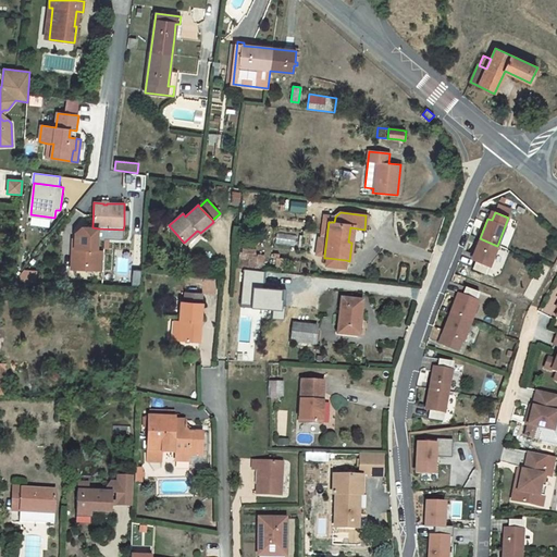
[(316,255),(324,256),(329,222),(334,222),(335,218),(324,217),(321,238),(318,238),(316,255)]
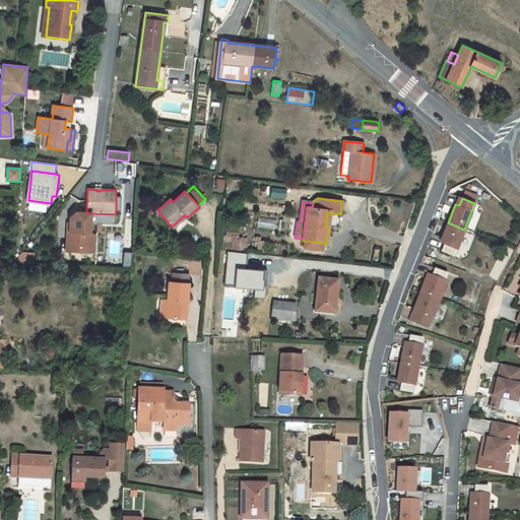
[(86,212),(79,212),(79,218),(70,218),(70,222),(69,247),(89,248),(90,234),(90,221),(91,213),(86,212)]
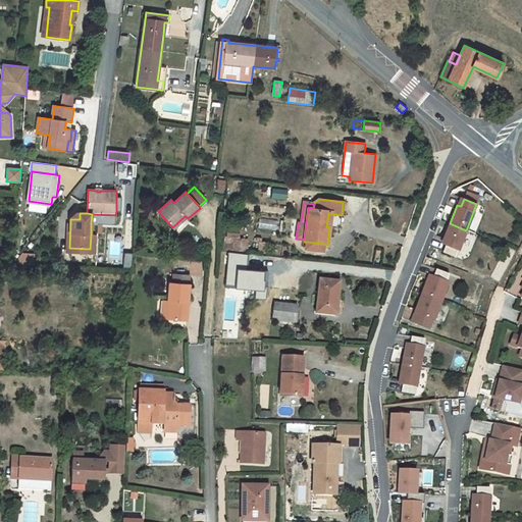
[(342,215),(328,213),(326,226),(329,227),(340,228),(342,215)]
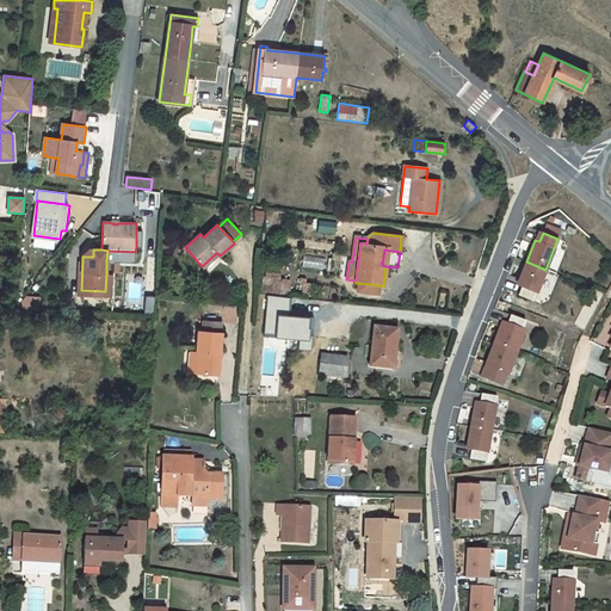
[(107,251),(106,260),(107,260),(107,264),(115,264),(115,263),(135,263),(135,252),(107,251)]
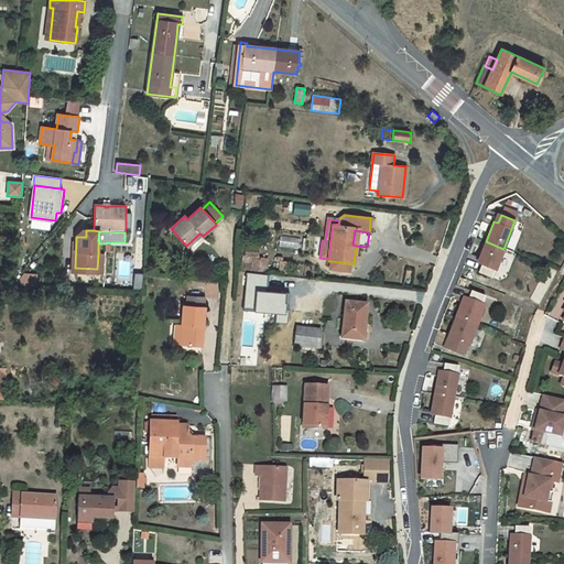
[(202,235),(199,234),(186,246),(188,248),(202,235)]
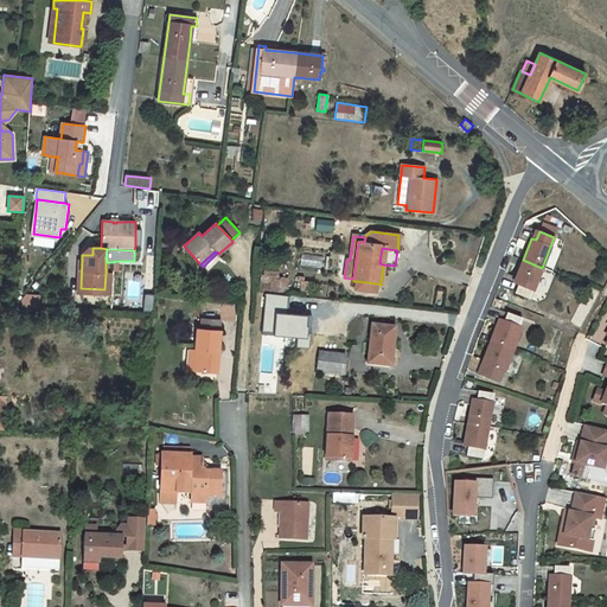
[(104,289),(81,288),(82,260),(77,260),(76,294),(112,296),(113,273),(106,273),(104,289)]
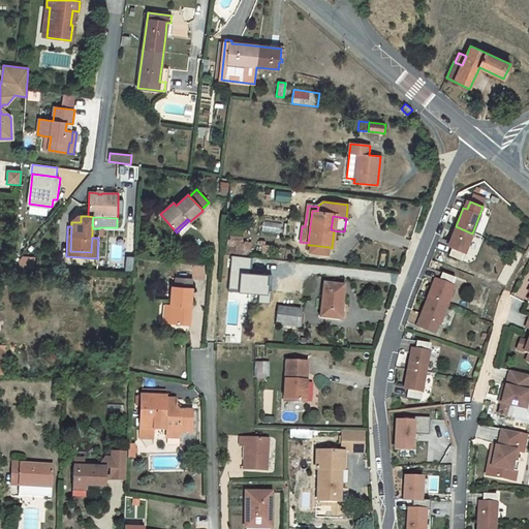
[(472,234),(456,226),(450,240),(454,241),(452,247),(448,254),(461,260),(472,234)]
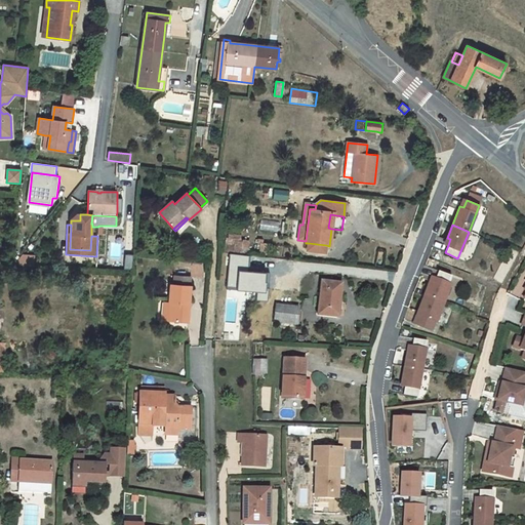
[(228,234),(228,251),(250,251),(249,240),(241,240),(241,234),(228,234)]
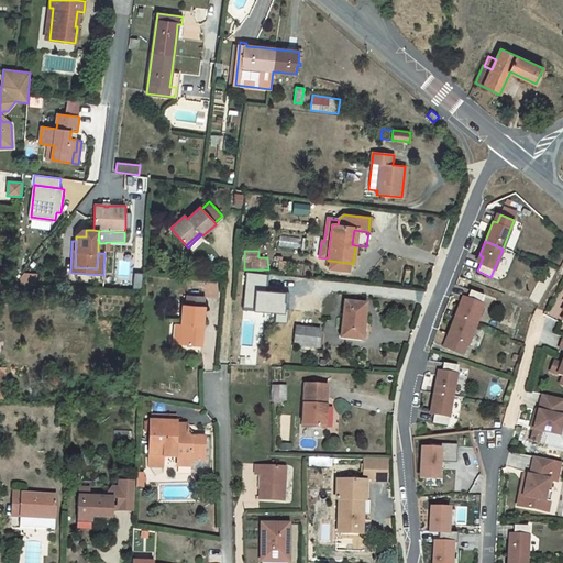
[(349,272),(350,263),(331,261),(330,268),(349,272)]
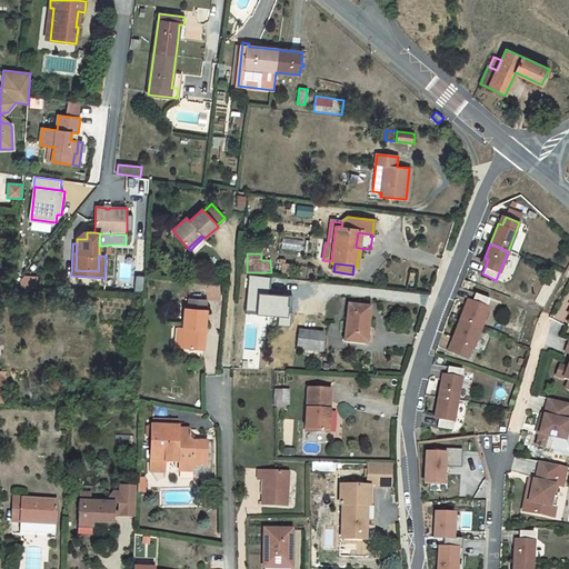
[(139,276),(139,281),(135,281),(135,291),(143,292),(145,277),(139,276)]
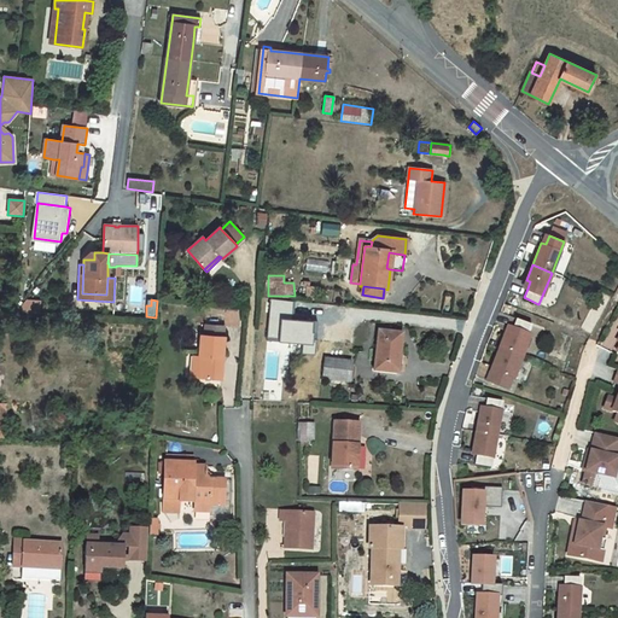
[(278,318),(268,316),(268,330),(278,330),(278,318)]
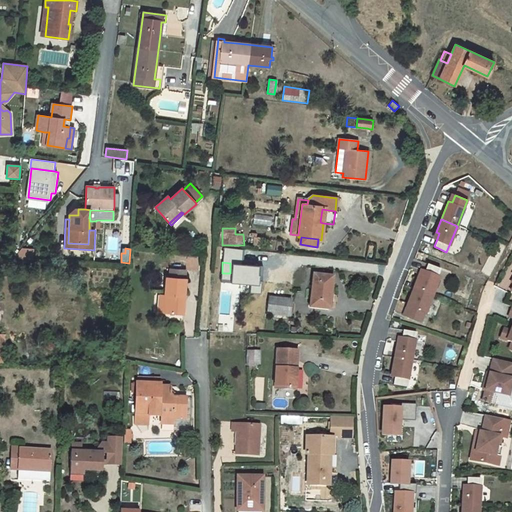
[(419,274),(413,289),(432,296),(439,278),(437,277),(440,270),(427,265),(424,272),(423,276),(419,274)]
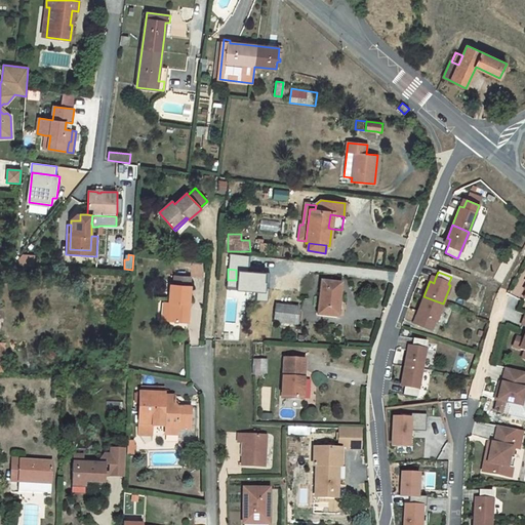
[(174,284),(190,285),(190,277),(174,276),(174,284)]
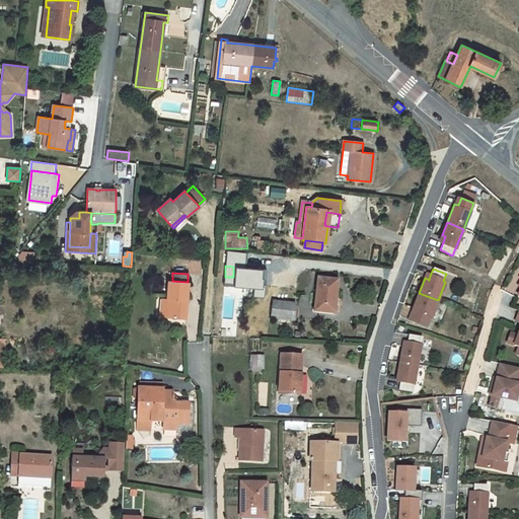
[(260,278),(251,277),(250,287),(257,288),(260,278)]
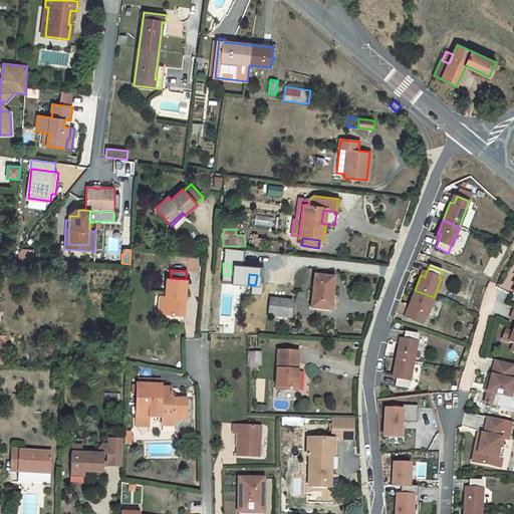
[(315,275),(311,308),(330,310),(334,278),(315,275)]
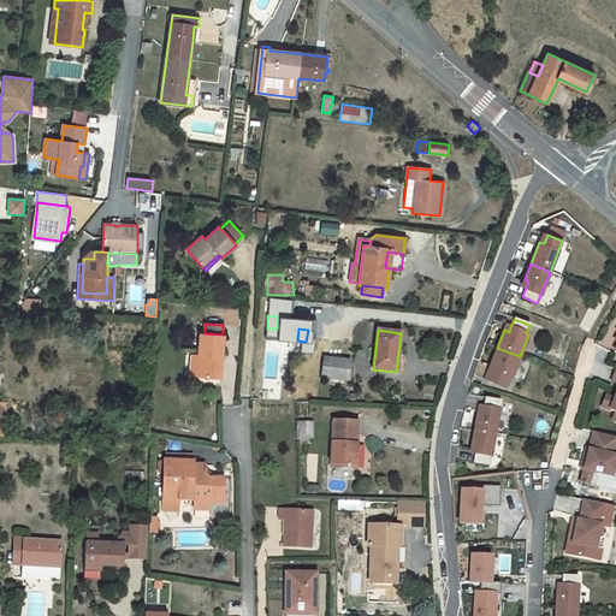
[(200,333),(199,355),(197,377),(220,378),(224,335),(223,335),(205,333),(200,333)]
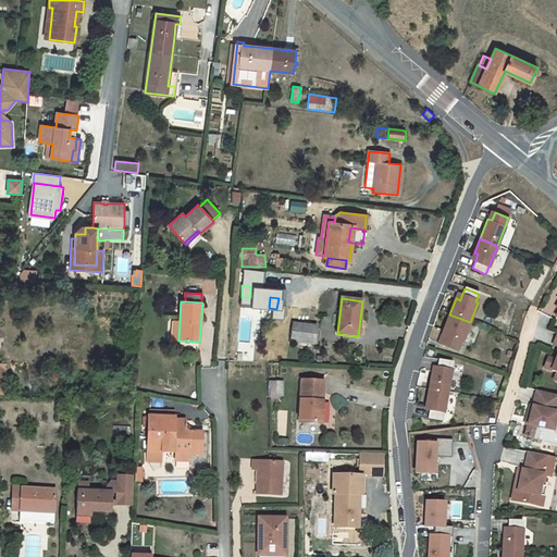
[(470,322),(449,314),(442,335),(446,337),(443,345),(457,350),(460,343),(461,343),(470,322)]
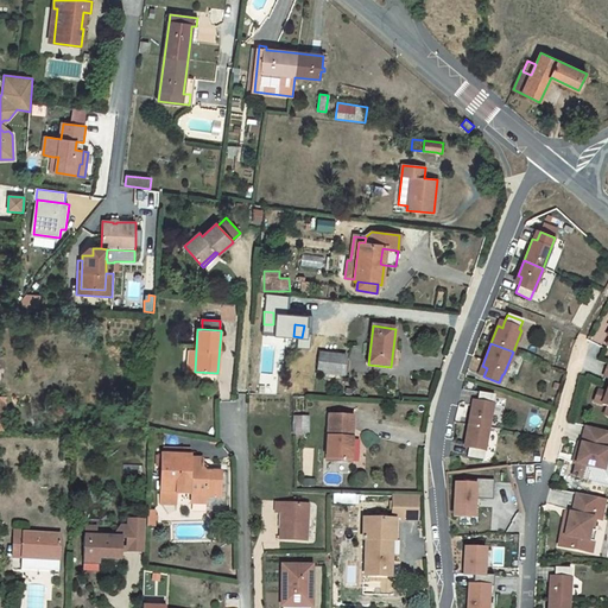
[(346,356),(320,353),(317,373),(343,375),(346,356)]
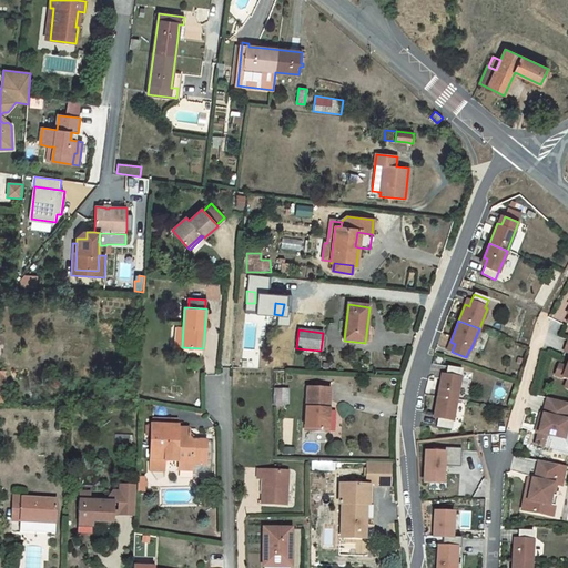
[(567,340),(567,341),(564,351),(567,352),(567,361),(566,367),(558,365),(555,375),(567,379),(565,388),(567,389),(567,340)]
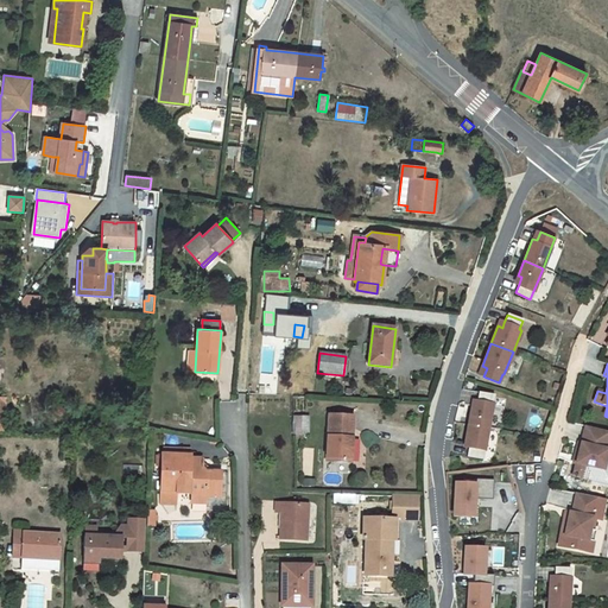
[(472,409),(468,424),(489,428),(495,396),(479,393),(476,403),(475,410),(472,409)]
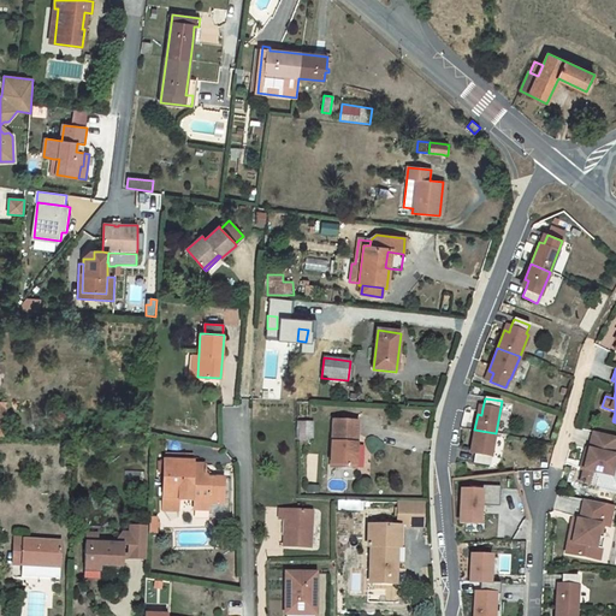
[(60,410),(54,416),(61,421),(66,416),(60,410)]
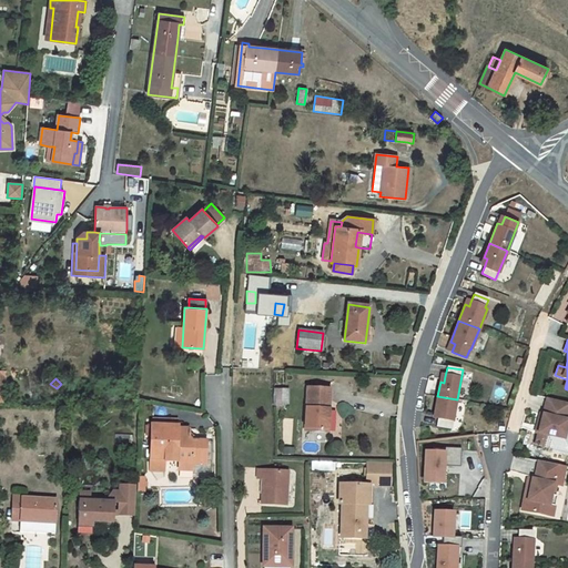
[(287,406),(288,389),(271,388),(272,395),(276,395),(276,406),(287,406)]
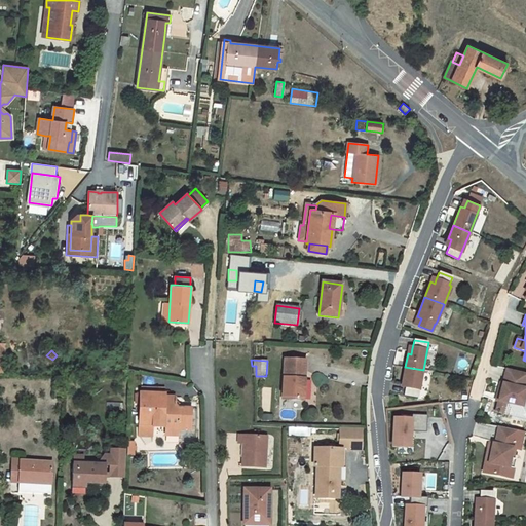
[(285,360),(283,399),(303,400),(303,399),(304,380),(305,361),(285,360)]
